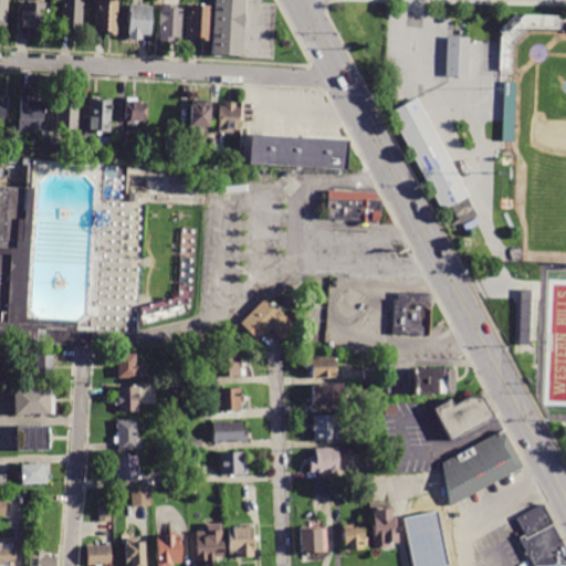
[(0,0),(0,28),(8,29),(9,0),(0,0)]
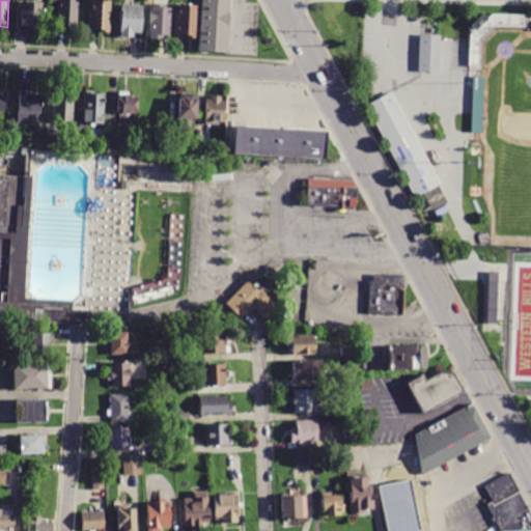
[(60,0),(60,29),(79,29),(79,0),(60,0)]
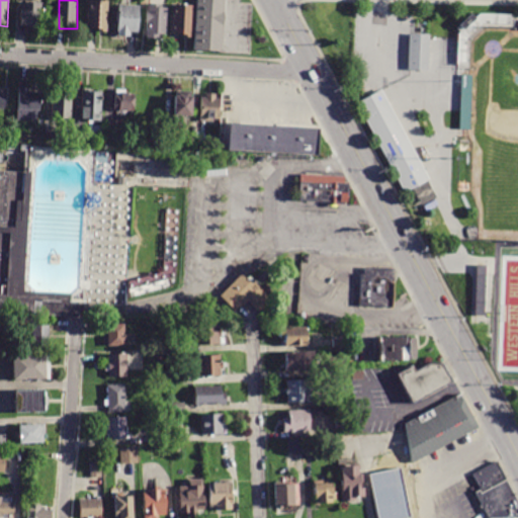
[(91,0),(90,29),(99,29),(99,33),(108,34),(109,1),(91,0)]
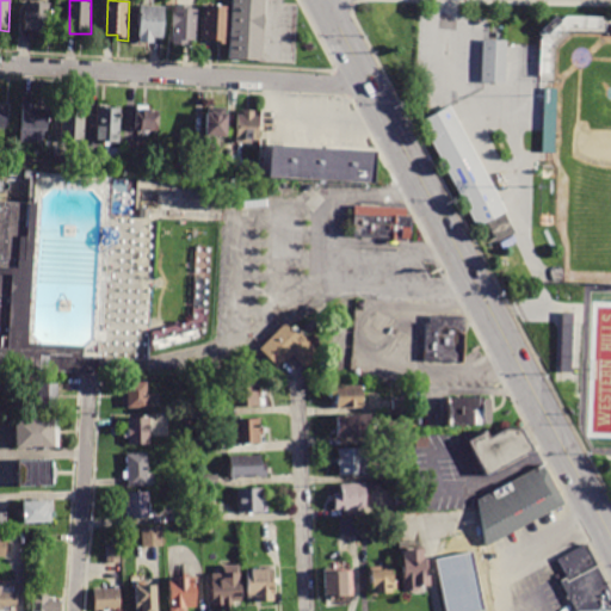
[(177,0),(174,47),(190,48),(190,42),(196,42),(198,11),(192,11),(192,0),(177,0)]
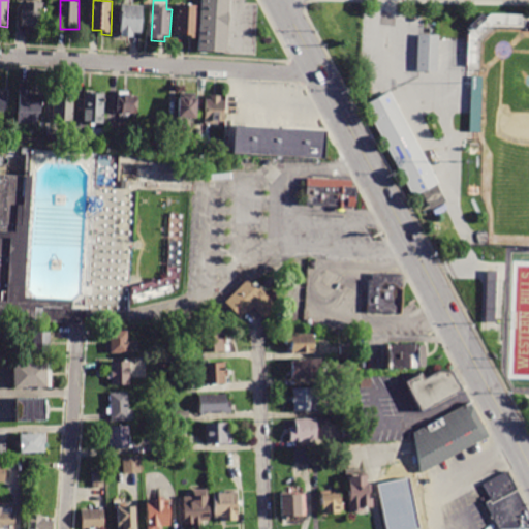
[(204,0),(203,53),(230,54),(232,0),(204,0)]
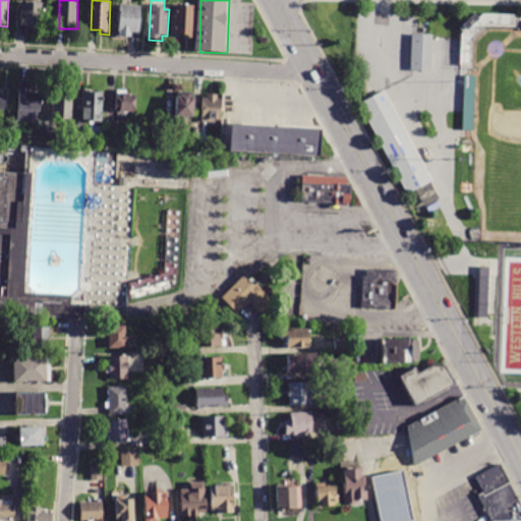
[(24,3),(23,25),(37,26),(36,31),(44,31),(45,4),(24,3)]
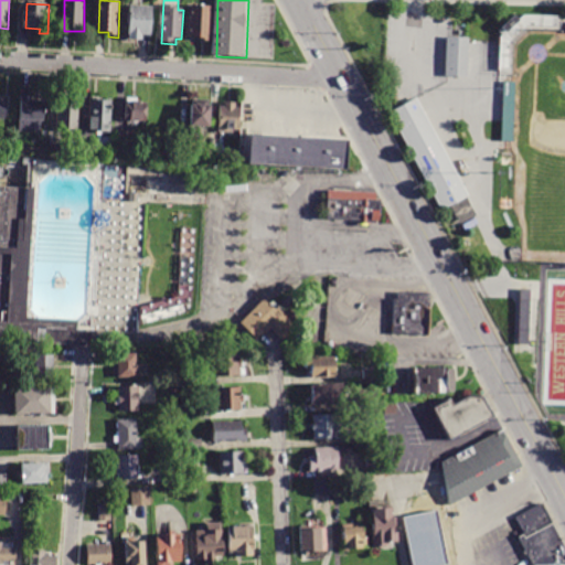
[(131,6),(130,35),(131,36),(131,42),(144,42),(144,36),(151,36),(153,7),(131,6)]
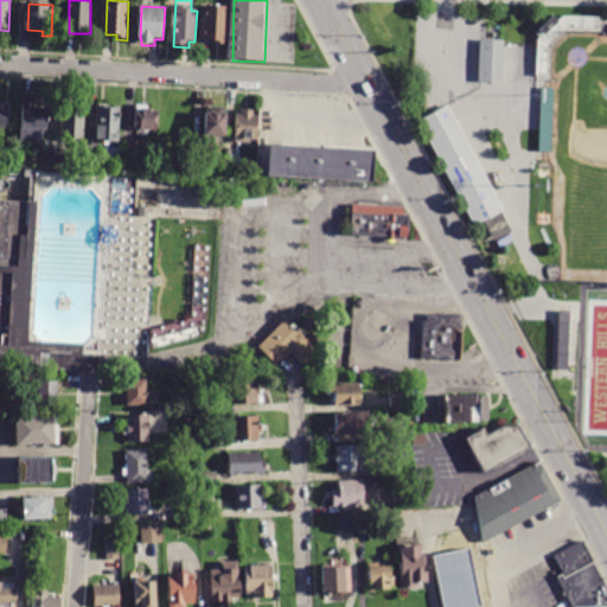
[(206,6),(204,42),(216,42),(215,45),(227,45),(229,7),(206,6)]
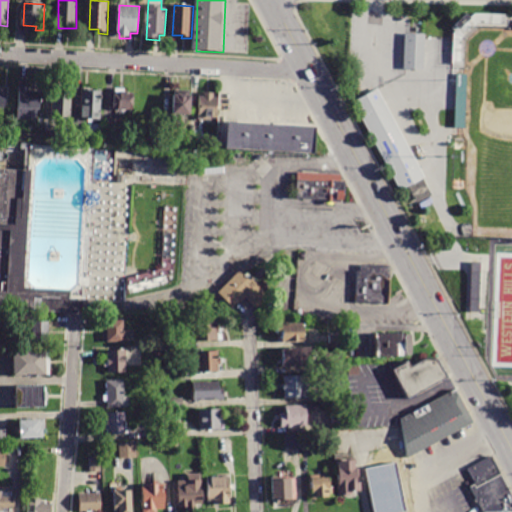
[(467,127),(469,37),(481,26),(511,27),(511,14),(476,13),(456,29),(454,129),(467,127)]
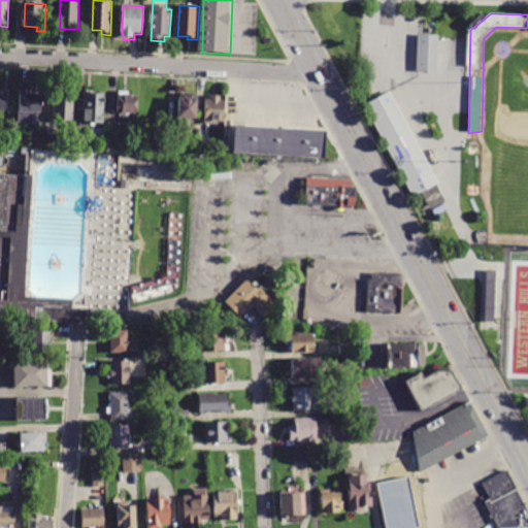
[(421,34),(420,72),(443,72),(444,34),(421,34)]
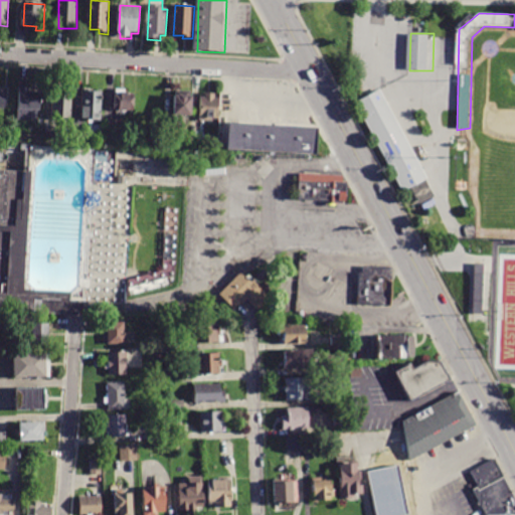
[(20,88),(18,121),(38,122),(38,112),(41,112),(42,93),(29,93),(30,89),(20,88)]
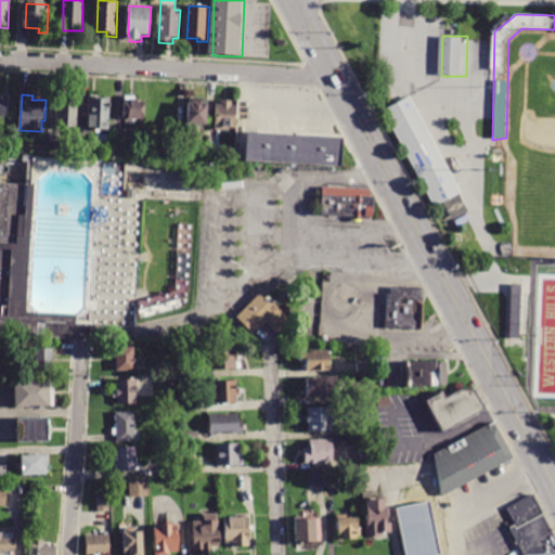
[(59,95),(55,129),(77,131),(80,97),(59,95)]
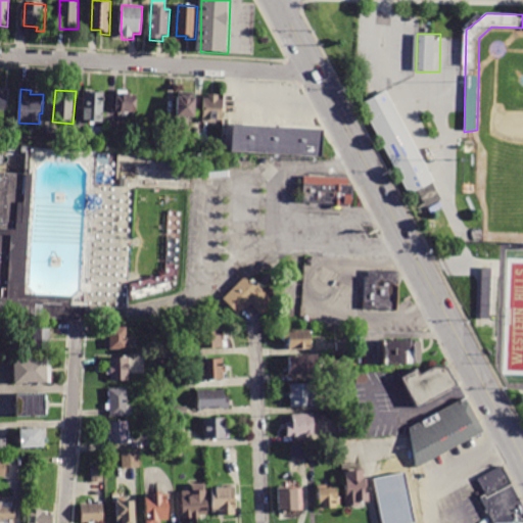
[(360,105),(409,198),(436,184),(386,90),(360,105)]
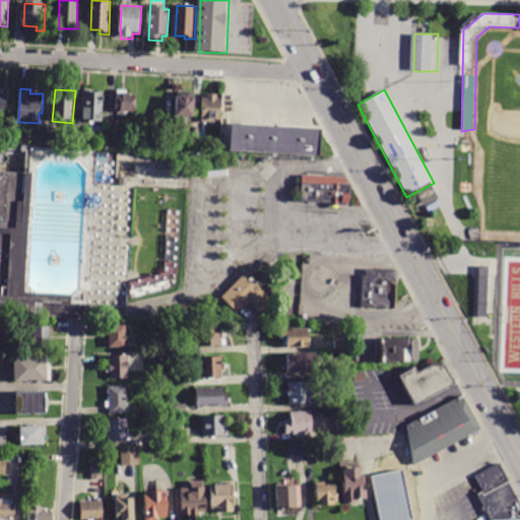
[(84,91),(82,122),(103,123),(105,93),(95,93),(95,91),(84,91)]
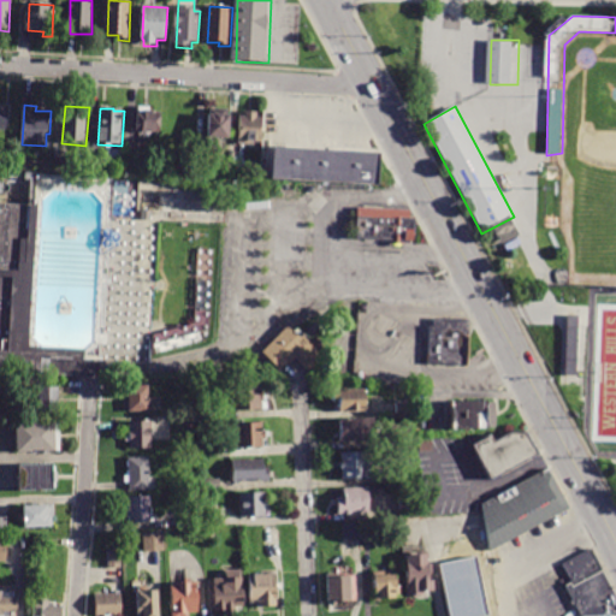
[(140,108),(138,134),(161,135),(163,114),(150,113),(150,108),(140,108)]
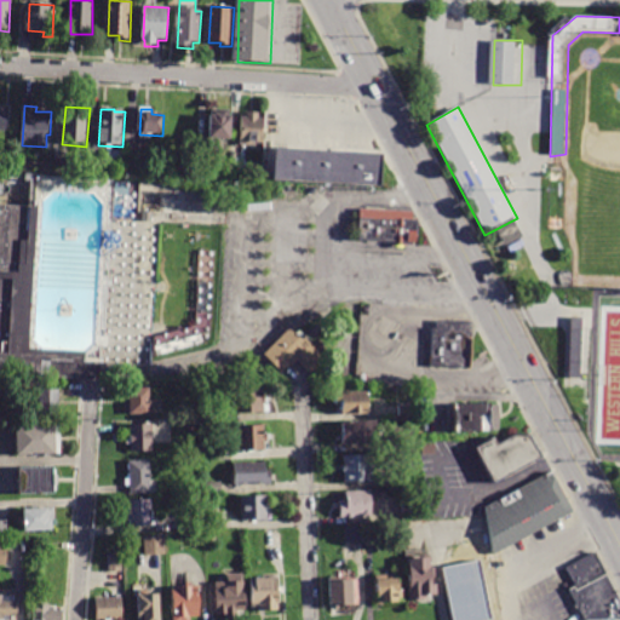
[(242,119),(242,147),(265,148),(267,120),(260,120),(260,114),(250,114),(248,119),(242,119)]
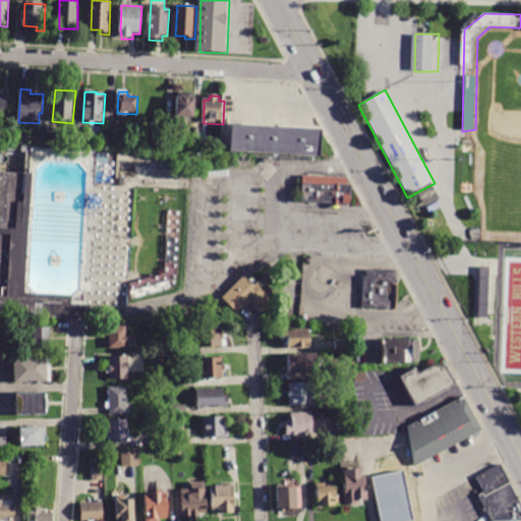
[(177,99),(176,118),(194,119),(195,99),(177,99)]
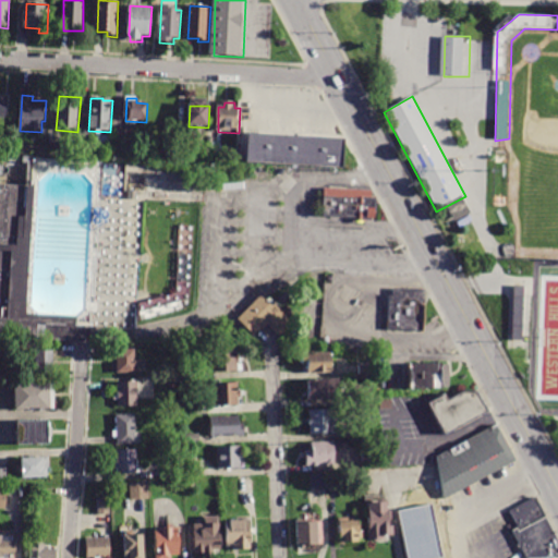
[(250,135),(249,161),(249,164),(344,168),(347,140),(250,135)]
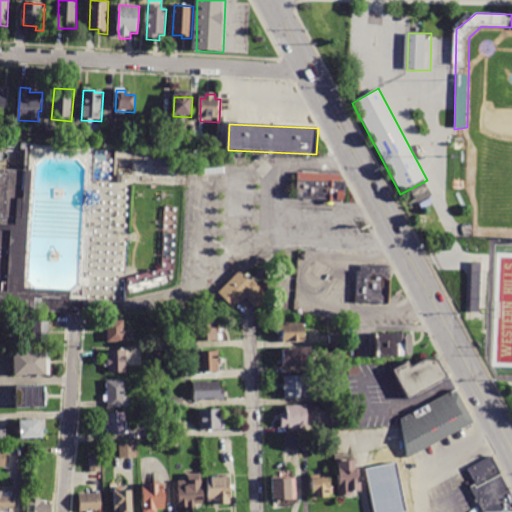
[(89,125),(88,139),(101,140),(102,126),(89,125)]
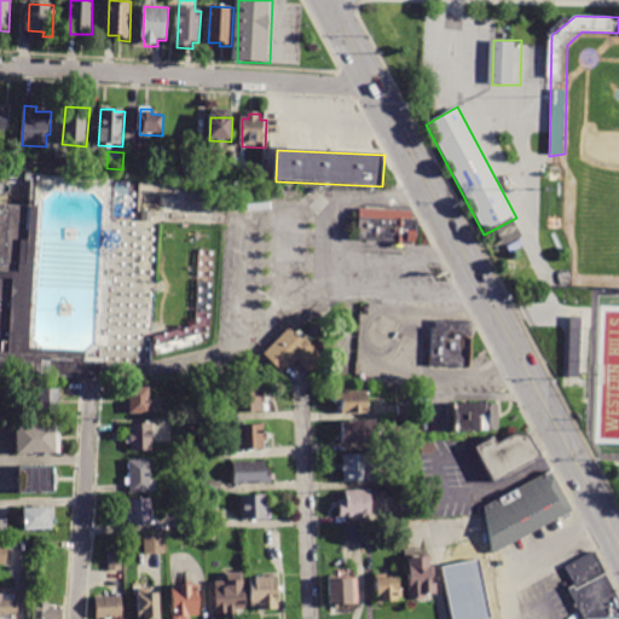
[(0,207),(0,371),(94,377),(96,363),(85,362),(86,354),(46,352),(29,351),(38,210),(0,207)]
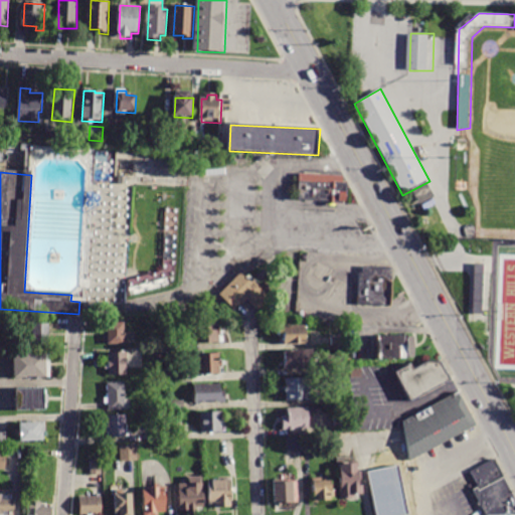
[(299,174),(298,200),(324,201),(324,204),(338,205),(338,202),(348,202),(348,184),(342,184),(343,176),(299,174)]
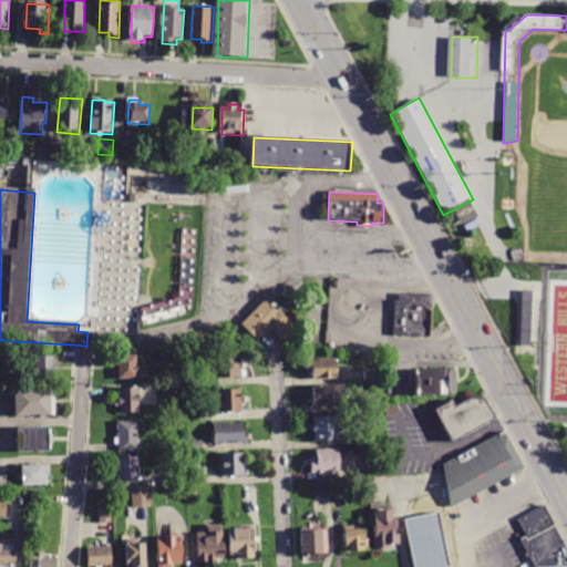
[(131,195),(131,204),(140,204),(140,195),(131,195)]
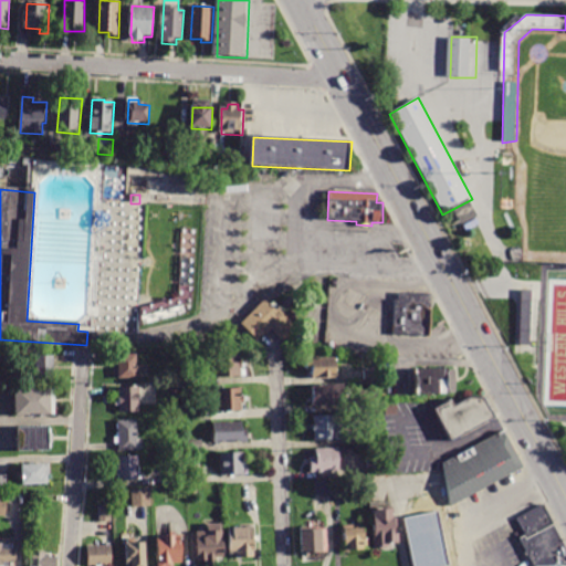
[(522,291),(521,347),(531,347),(532,292),(522,291)]
